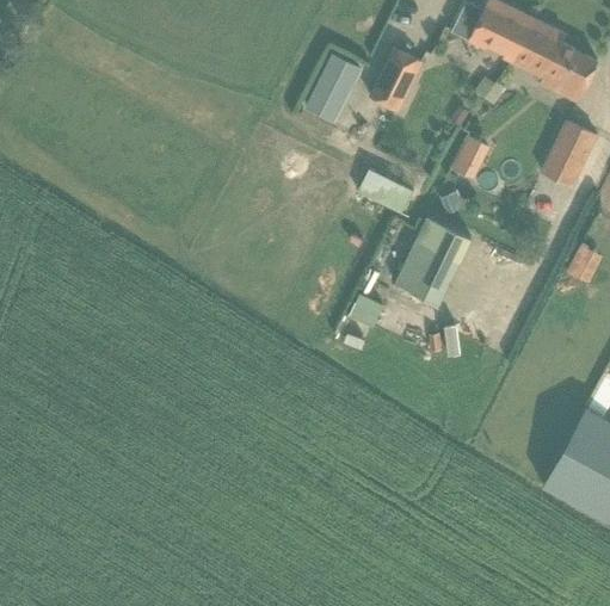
[(464,4),(449,35),(467,43),(484,51),(486,47),(504,55),(501,61),(510,65),(522,42),(524,43),(534,24),(487,1),(481,12),(464,4)]
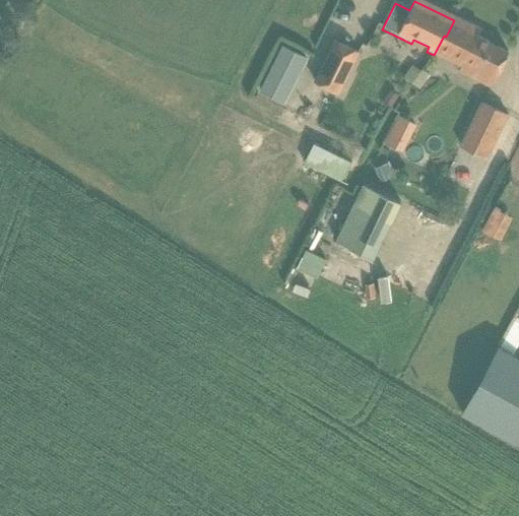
[(444,36),(434,55),(461,69),(464,63),(480,71),(474,83),(489,90),(496,77),(498,73),(507,55),(476,40),(479,33),(454,20),(446,37),(444,36)]
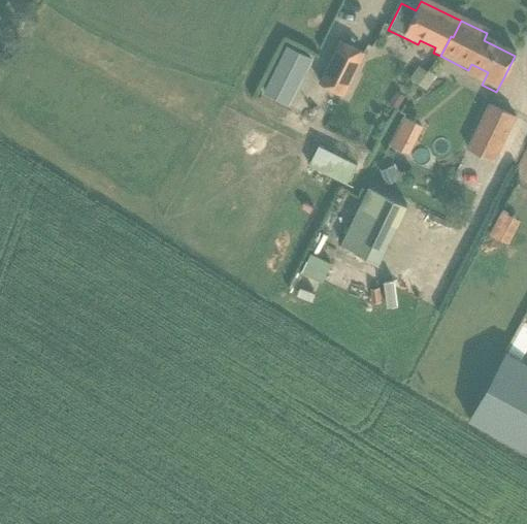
[(317,87),(342,99),(364,56),(337,44),(317,87)]
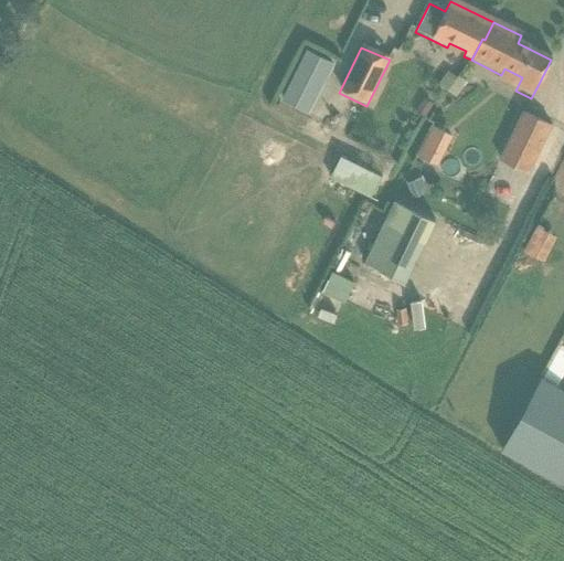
[(307,50),(287,91),(306,99),(325,59),(307,50)]
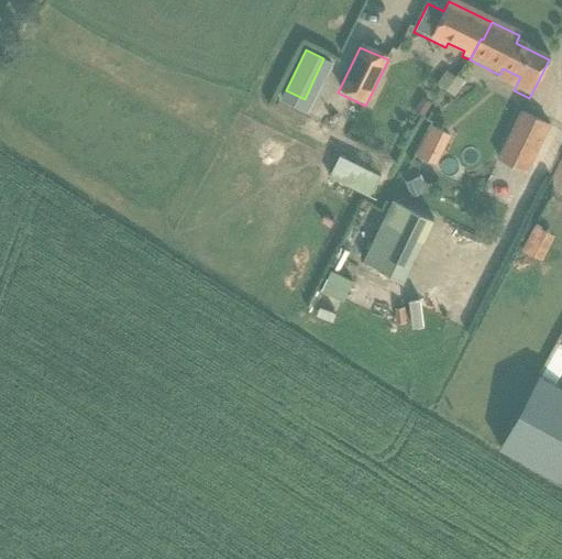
[(420,101),(414,113),(421,119),(429,107),(420,101)]
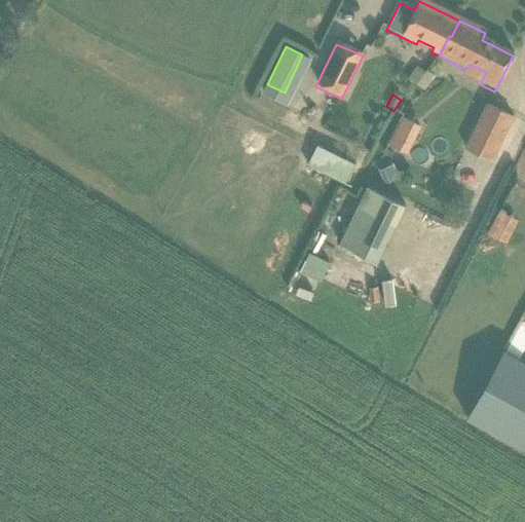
[(463,151),(470,154),(486,162),(489,163),(512,119),(486,107),(463,151)]
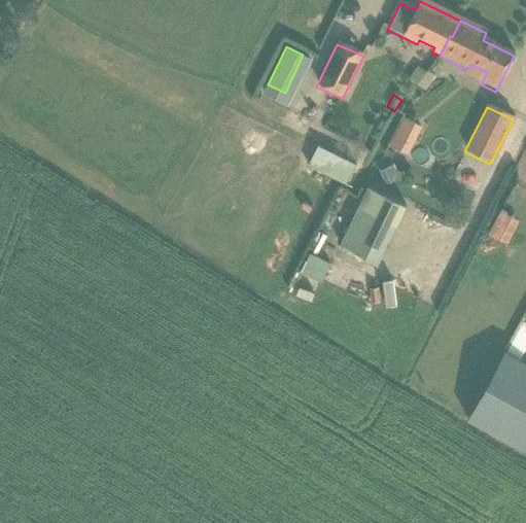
[(396,134),(390,147),(407,157),(413,143),(396,134)]
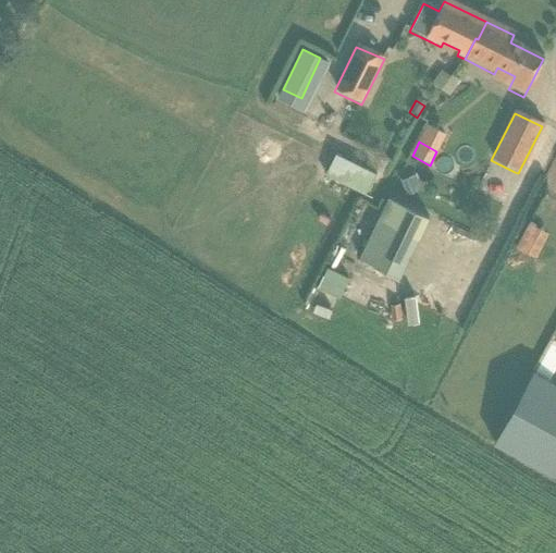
[(337,155),(326,179),(368,197),(379,173),(337,155)]
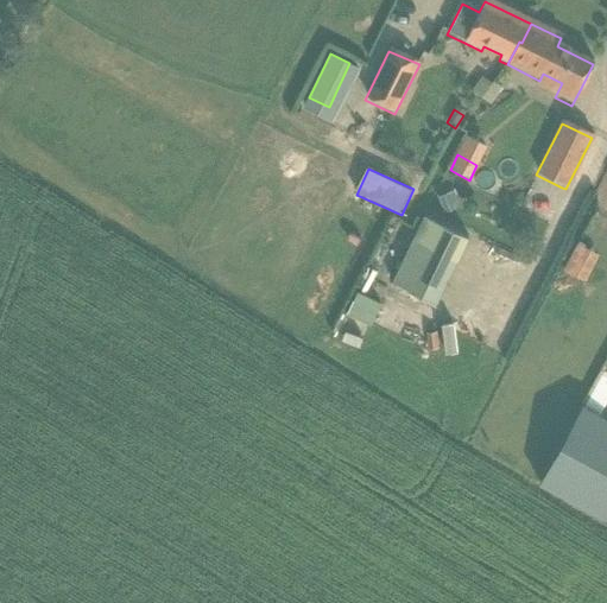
[(451,194),(437,200),(443,214),(457,208),(451,194)]
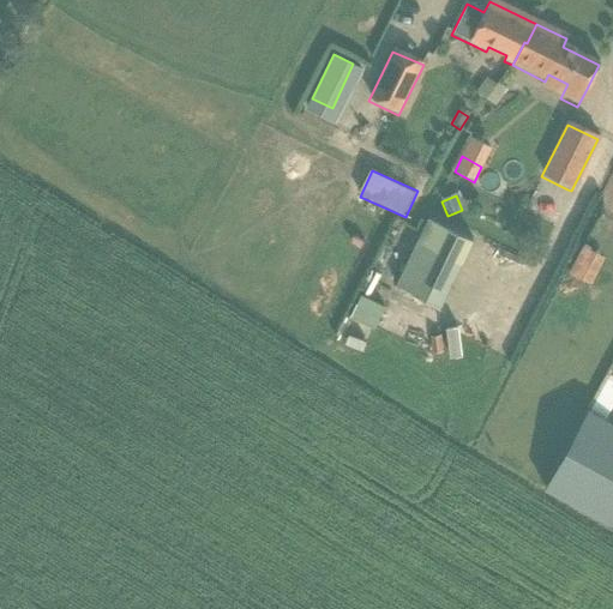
[(426,222),(415,242),(422,246),(461,264),(468,248),(470,242),(426,222)]
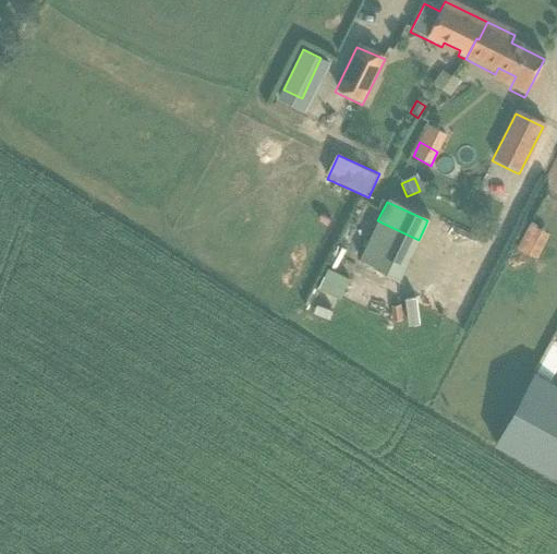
[(528,224),(518,250),(542,260),(553,233),(528,224)]
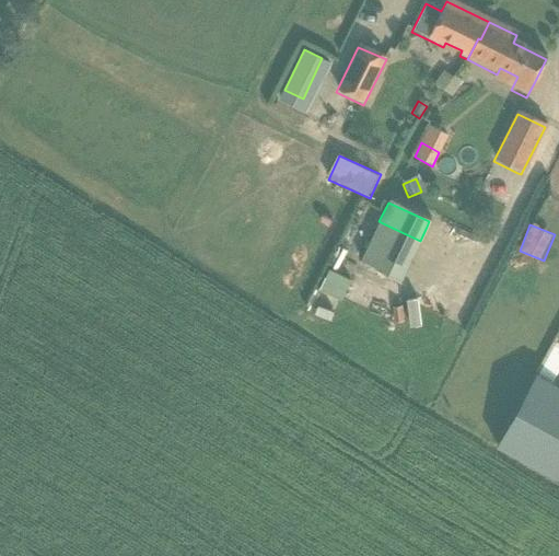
[(323,291),(346,301),(354,280),(332,271),(323,291)]
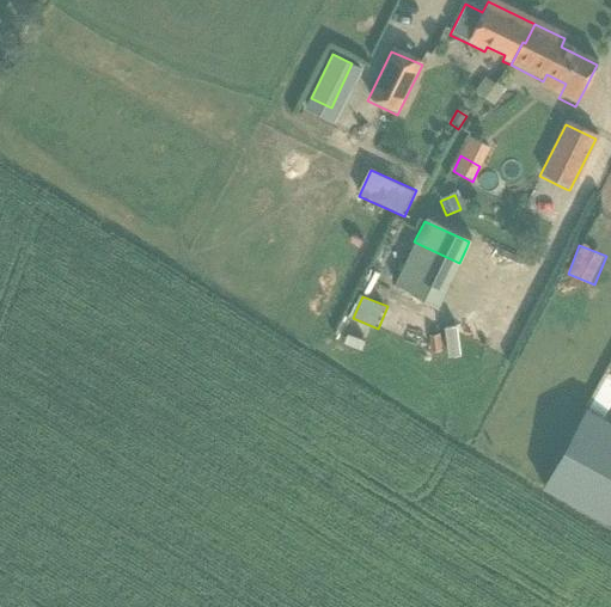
[(610,527),(610,424),(585,411),(541,489),(610,527)]
